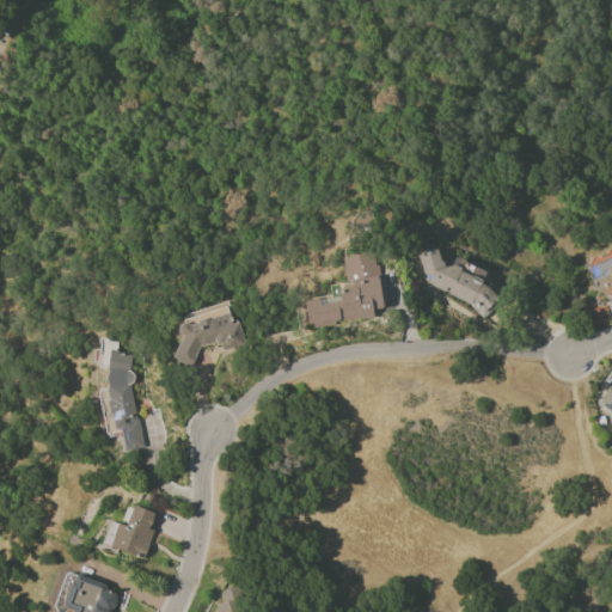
[(341,258),(344,277),(352,276),(354,287),(336,291),(336,295),(303,303),(308,329),(373,316),(371,308),(385,306),(374,251),(341,258)]
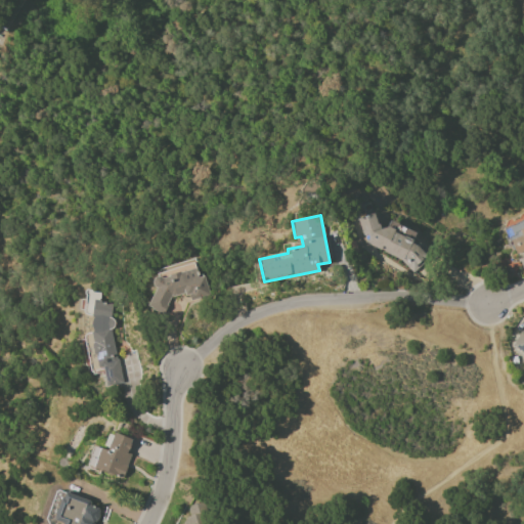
[(523,218),(504,227),(514,254),(523,250),(523,218)]
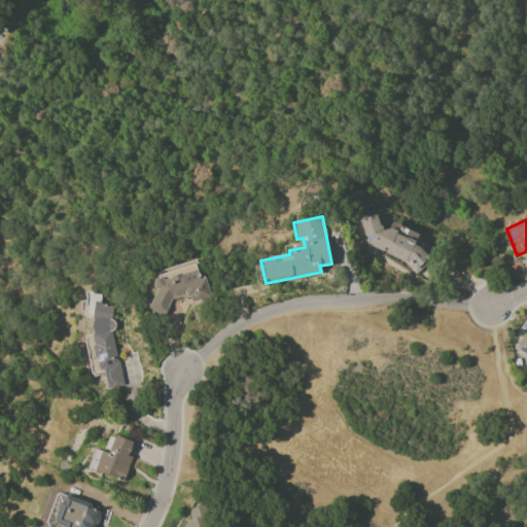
[(209,296),(206,277),(199,278),(197,266),(182,268),(182,272),(150,276),(155,313),(170,311),(168,299),(187,295),(187,300),(209,296)]
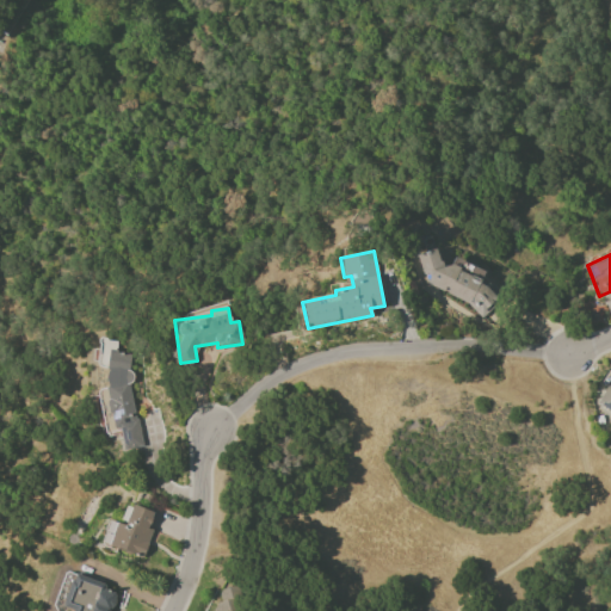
[(124,352),(102,357),(116,430),(118,430),(123,450),(143,446),(124,352)]
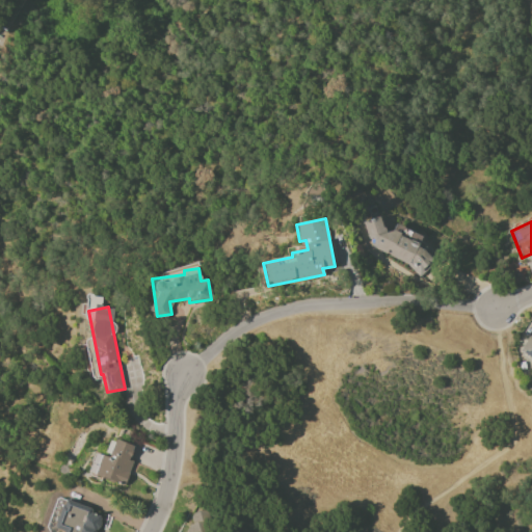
[(520,352),(531,358),(531,338),(528,336),(520,352)]
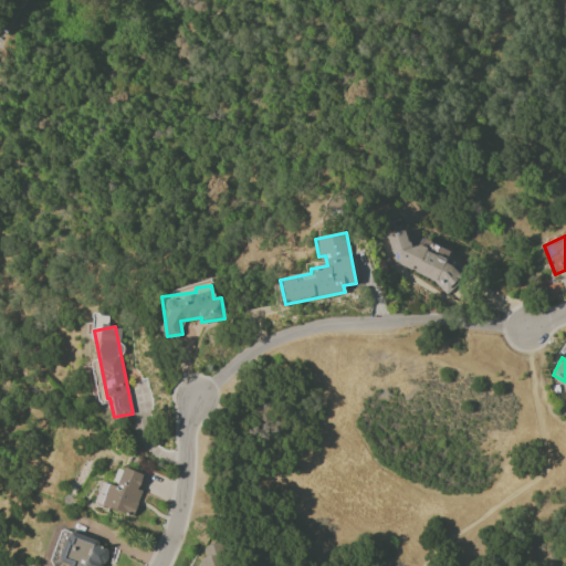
[(142,474),(122,468),(115,488),(101,482),(93,503),(132,517),(142,491),(137,490),(142,474)]
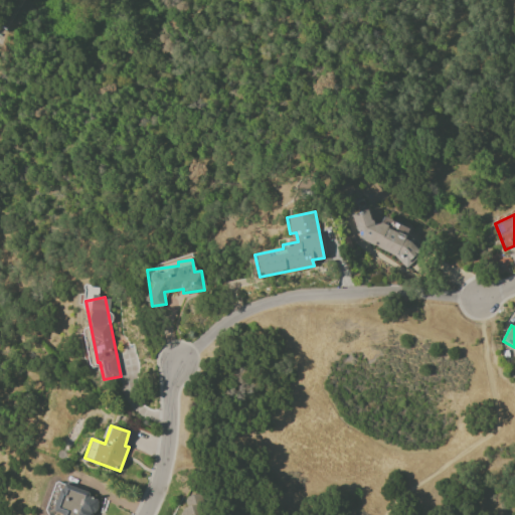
[(93,514),(98,500),(87,496),(89,492),(65,484),(55,513),(56,513),(55,514),(93,514)]
